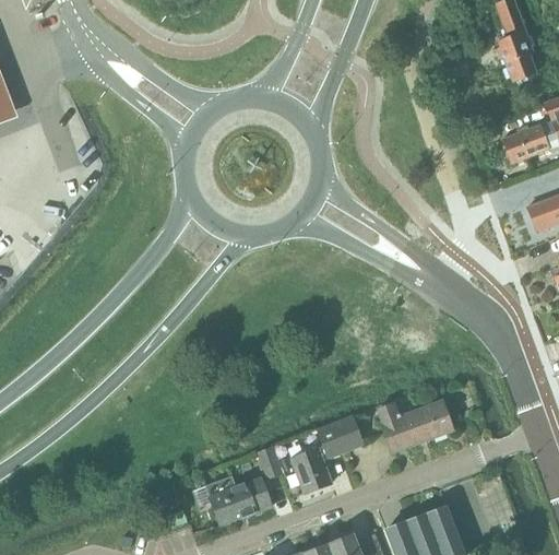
[(511,80),(534,71),(527,52),(531,50),(512,0),(501,0),(495,2),(507,36),(497,39),(511,80)]
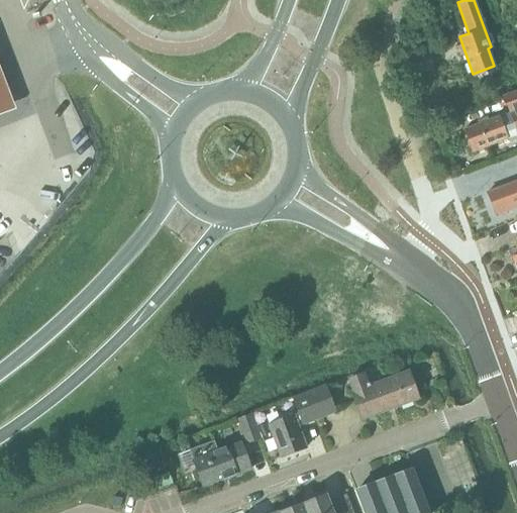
[(0,71),(0,109),(13,105),(0,71)]
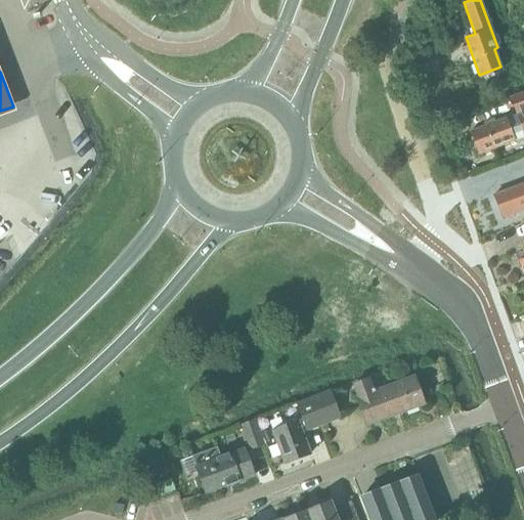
[(514,113),(470,129),(478,152),(513,138),(517,141),(523,138),(523,88),(510,94),(516,112),(514,113)]
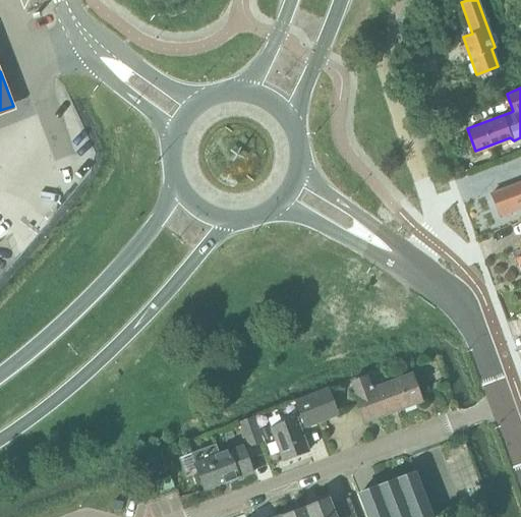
[(520,179),(490,191),(499,214),(520,205),(520,179)]
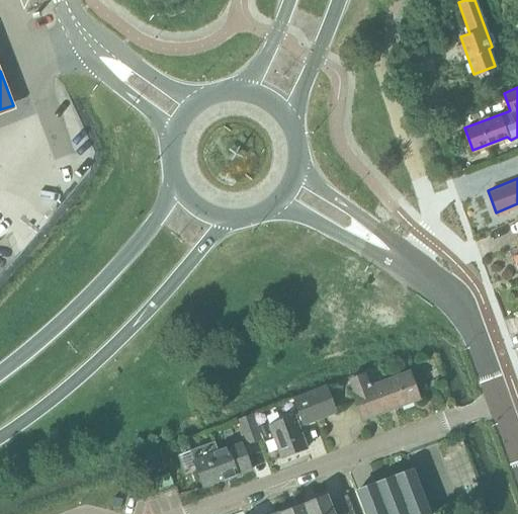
[(420,397),(409,368),(370,382),(366,370),(349,376),(363,417),(420,397)]
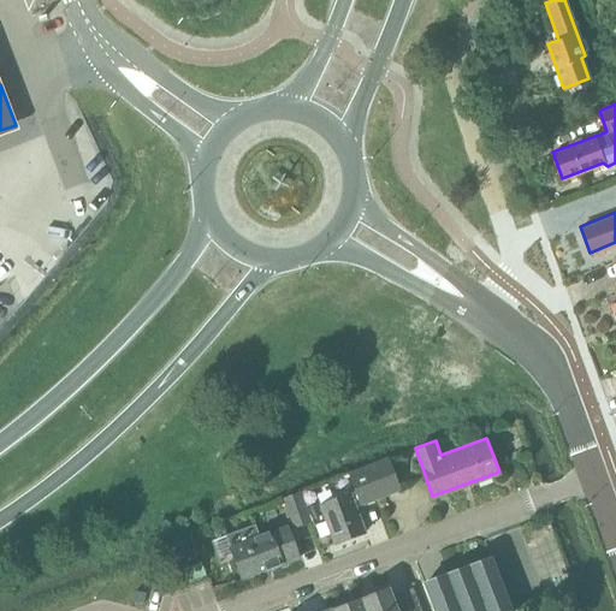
[(369,463),(381,494),(401,487),(388,456),(369,463)]
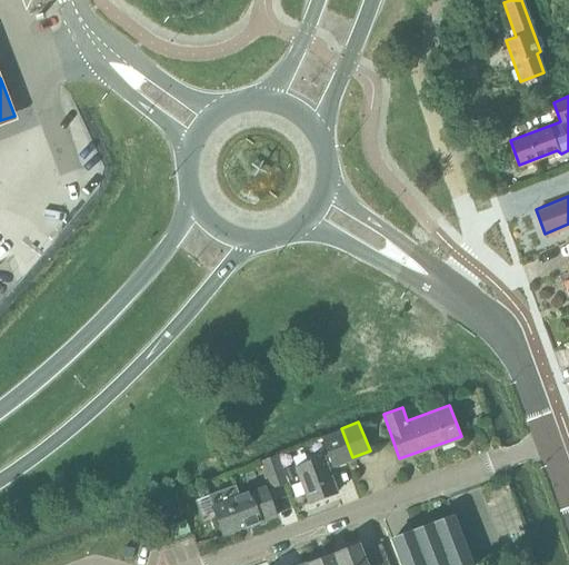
[(352,457),(341,428),(323,435),(335,465),(352,457)]
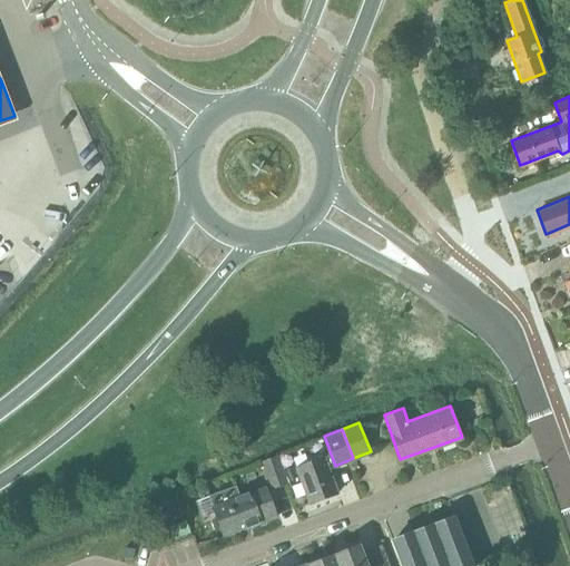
[(276,454),(263,459),(274,486),(287,480),(276,454)]
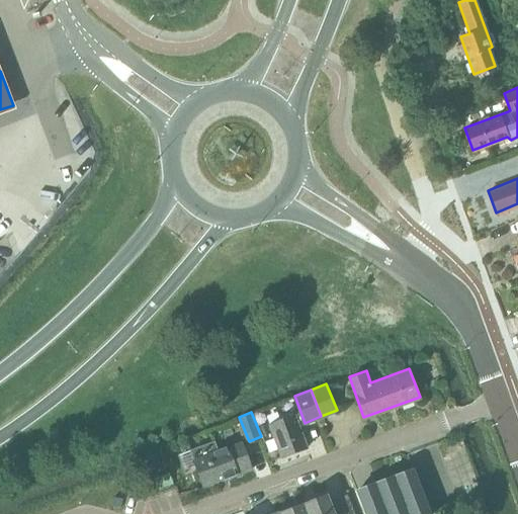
[(282,454),(308,445),(295,413),(270,422),(282,454)]
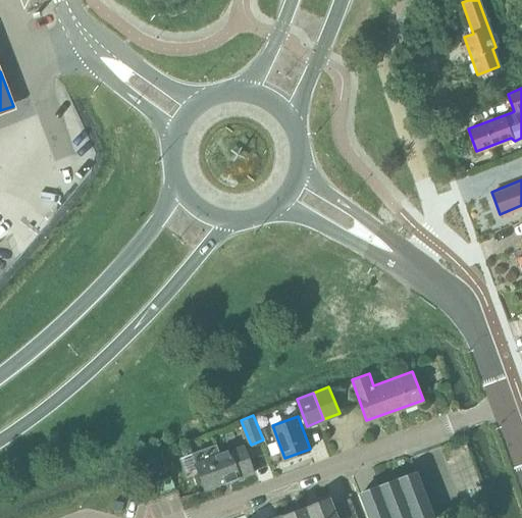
[(206,487),(230,479),(254,470),(243,443),(220,451),(217,443),(193,452),(206,487)]
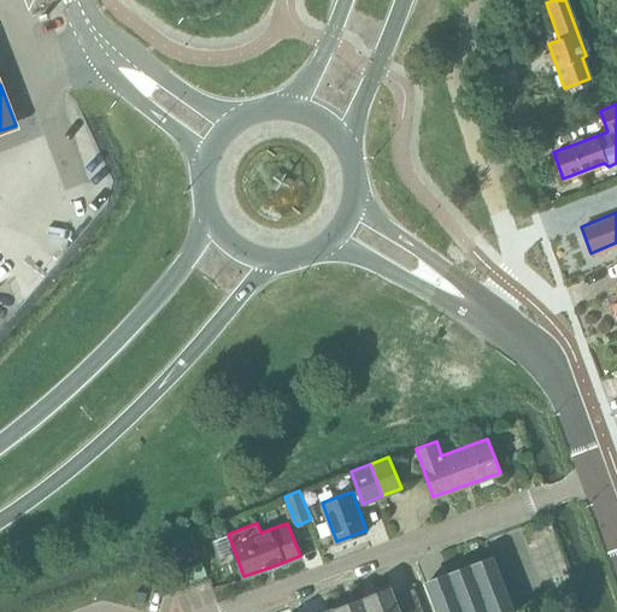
[(435,611),(513,611),(493,557),(424,582),(435,611)]
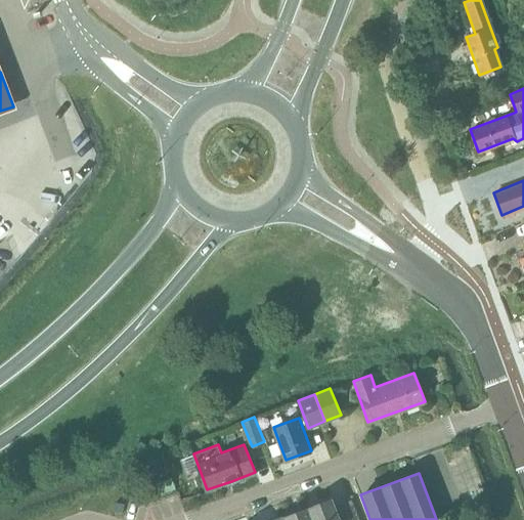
[(332,499),(307,509),(311,519),(359,519),(351,499),(334,505),(332,499)]
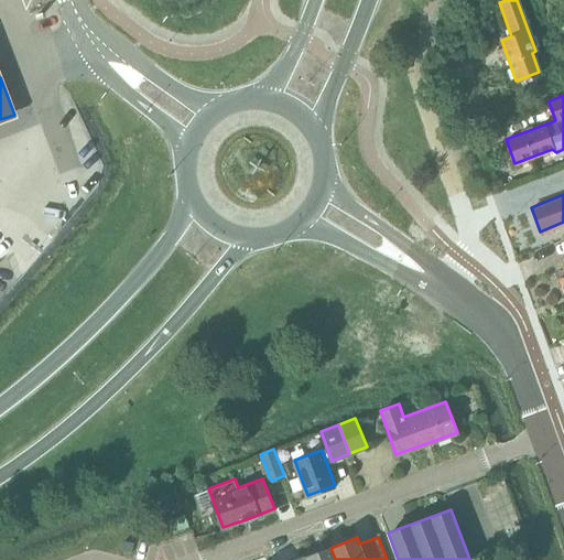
[(335,559),(331,548),(305,557),(305,559),(335,559)]
